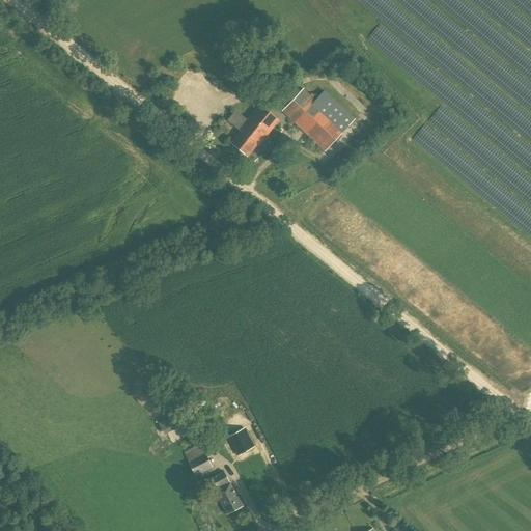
[(281,111),(295,124),(304,133),(313,141),(324,151),(355,119),(324,91),(315,100),(304,88),(281,111)]
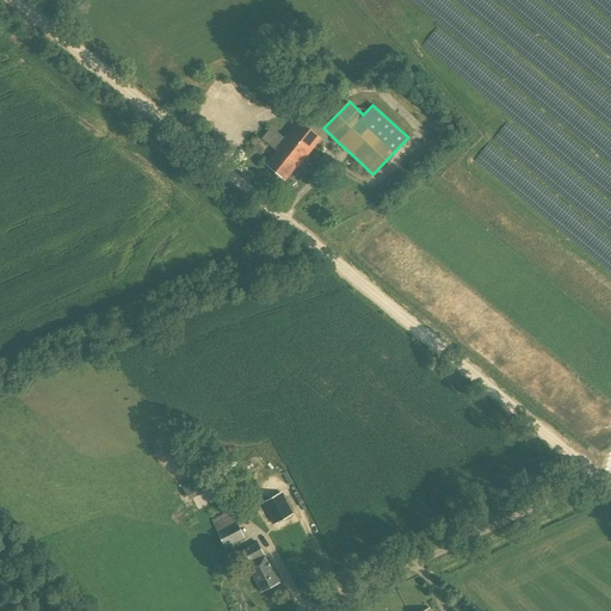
[(265,165),(284,179),(294,168),(295,171),(321,137),(298,119),(284,139),(271,128),(261,139),(277,150),(265,165)]
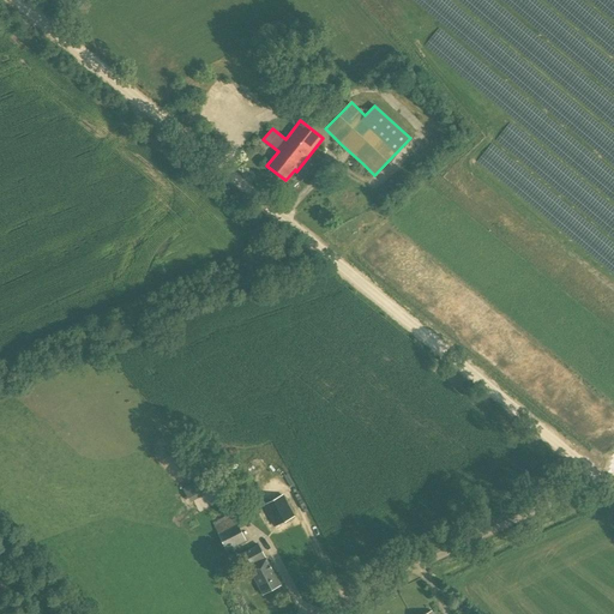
[(193,481),(184,487),(193,501),(202,495),(193,481)]
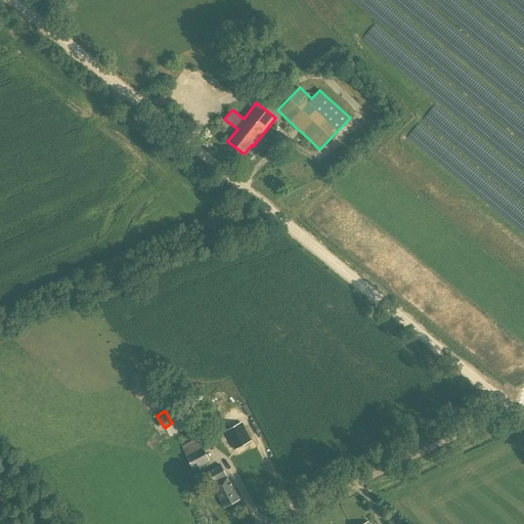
[(225,432),(234,449),(250,441),(241,424),(225,432)]
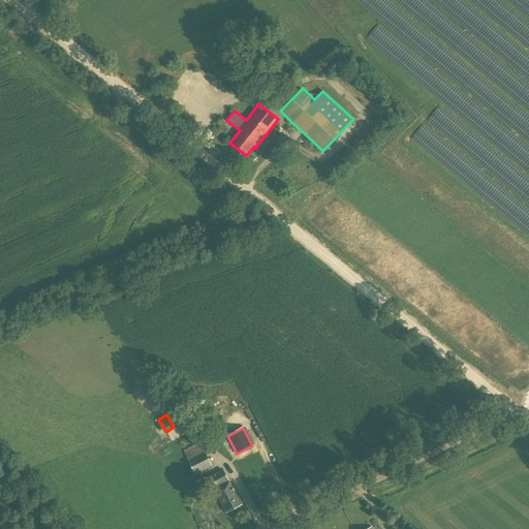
[(188,441),(201,468),(219,459),(206,435),(197,439),(197,437),(188,441)]
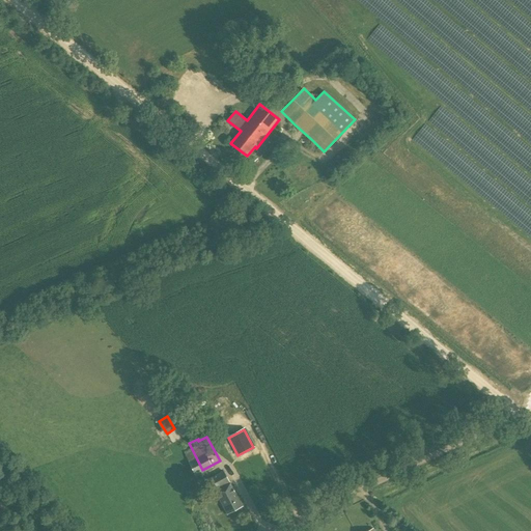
[(207,479),(215,493),(227,514),(243,506),(230,483),(223,471),(207,479)]
